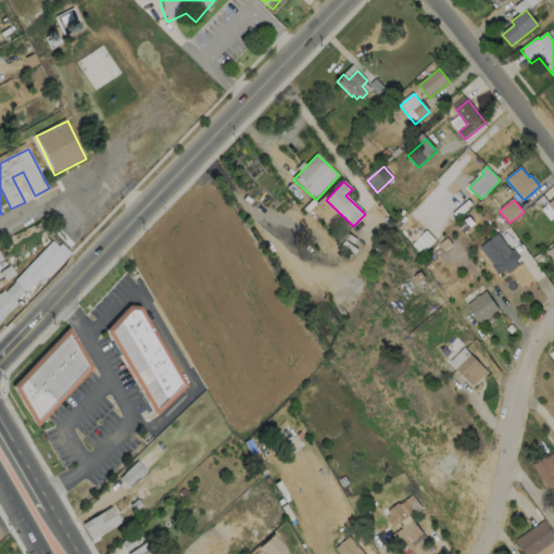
[(553,202),(543,211),(553,224),(553,202)]
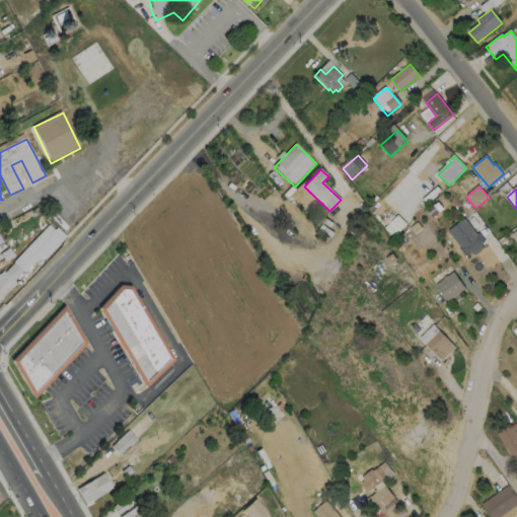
[(465,219),(477,234),(479,233),(486,242),(483,245),(485,247),(474,255),(472,252),(466,257),(459,248),(460,247),(449,231),(465,219)]
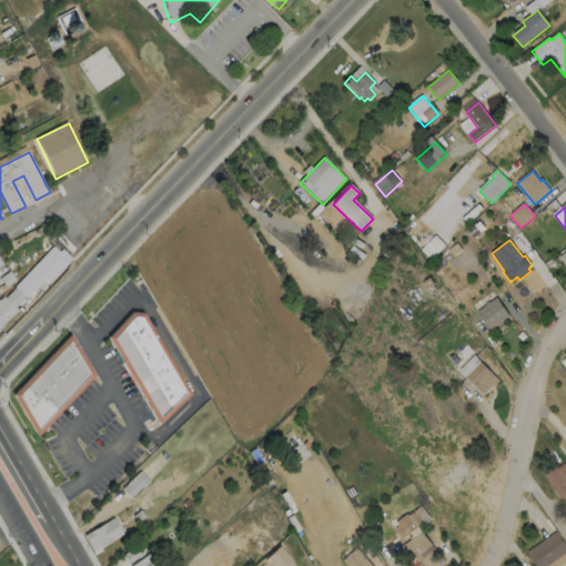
[(53,248),(60,253),(62,250),(73,260),(50,283),(47,280),(18,310),(19,311),(2,324),(3,326),(0,327),(0,302),(6,299),(16,287),(36,268),(53,248)]
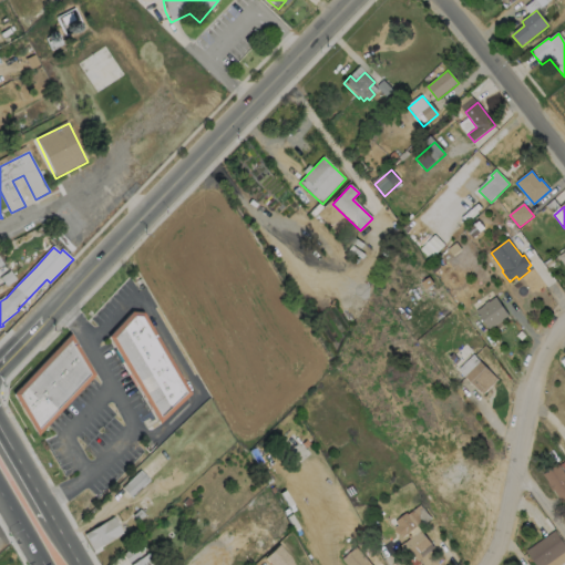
[(510,317),(491,330),(478,311),(496,298),(510,317)]
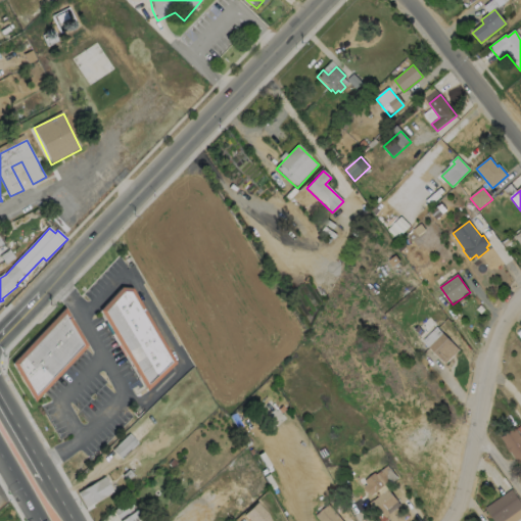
[(177,364),(147,391),(100,311),(123,288),(133,289),(177,364)]
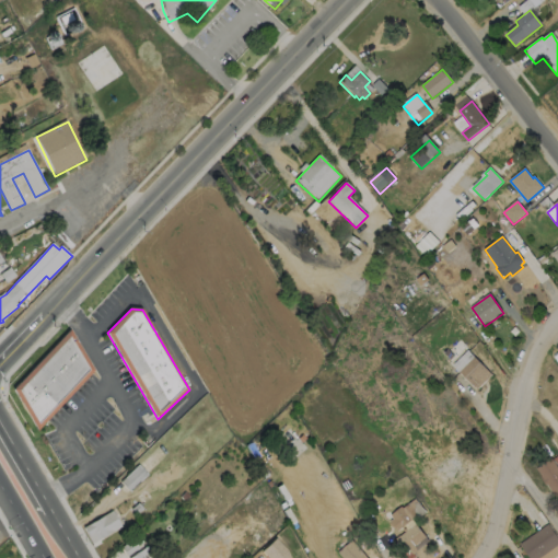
[(94,371),(37,431),(13,391),(70,330),(94,371)]
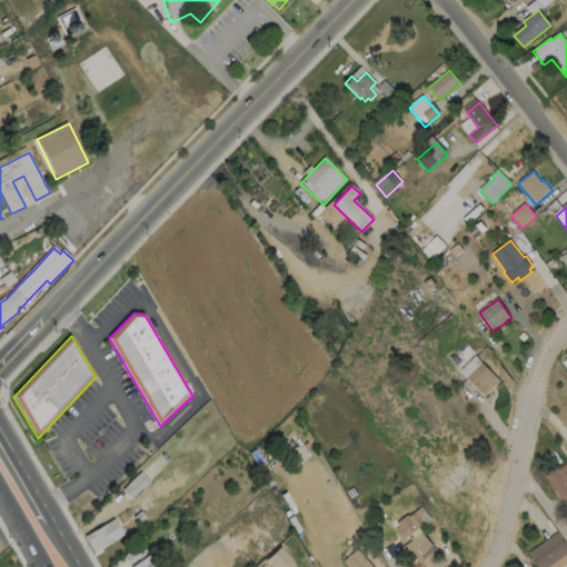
[(500,381),(486,396),(484,394),(484,395),(460,371),(476,357),(500,381)]
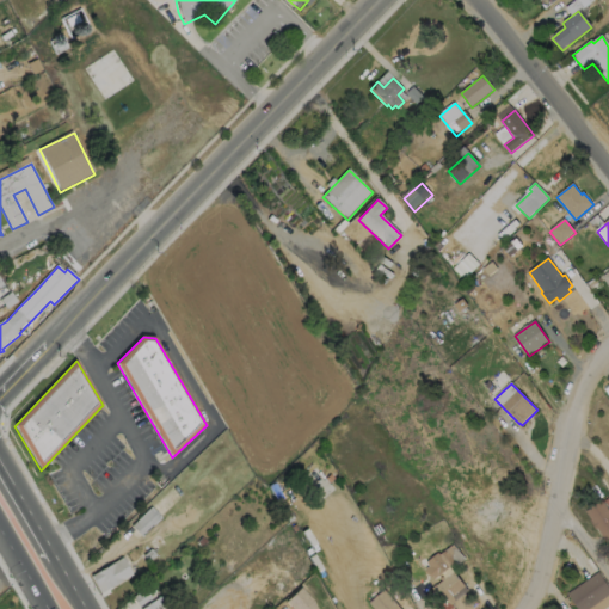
[(602,502),(608,511),(608,542),(607,543),(598,529),(596,530),(591,523),(592,522),(586,512),(602,502)]
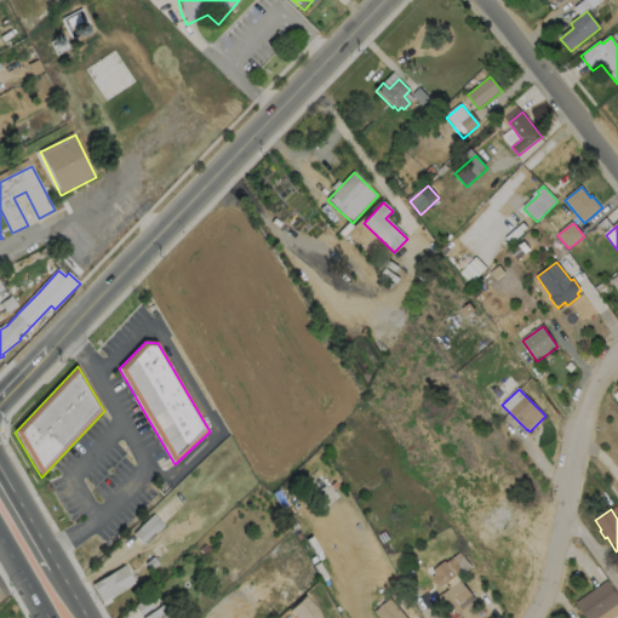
[(144,545),(165,527),(155,516),(135,534),(144,545)]
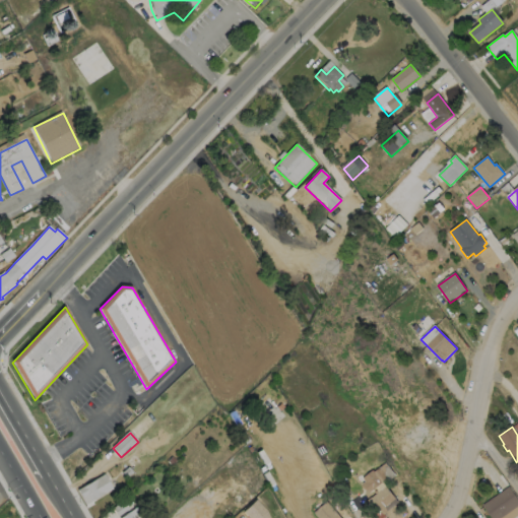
[(387,463),(397,476),(387,484),(385,482),(371,494),(363,484),(366,482),(364,479),(374,470),(376,472),(387,463)]
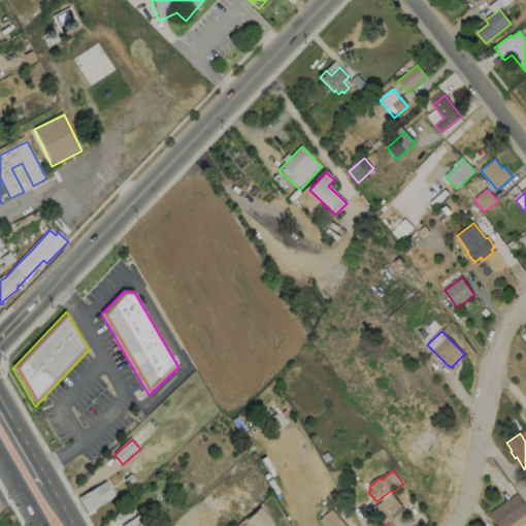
[(114,496),(88,513),(79,497),(106,482),(114,496)]
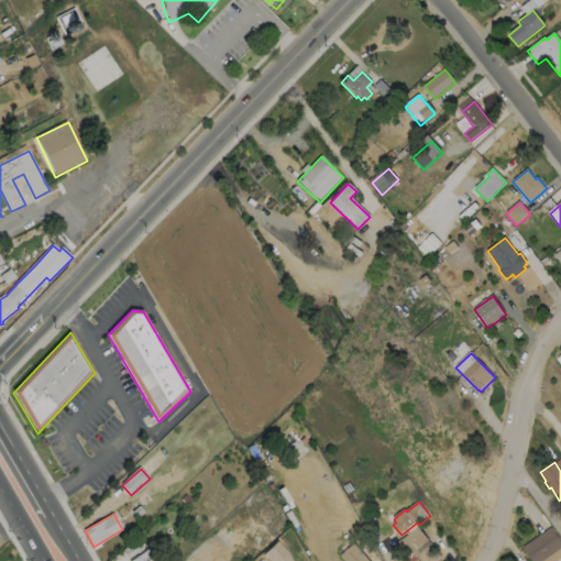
[(432,545),(414,560),(399,542),(419,527),(432,545)]
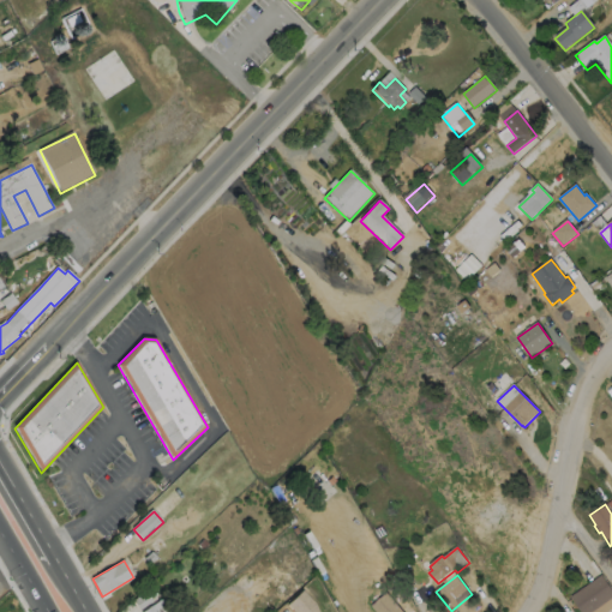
[(611,609),(607,611),(581,611),(571,598),(601,575),(611,588),(611,609)]
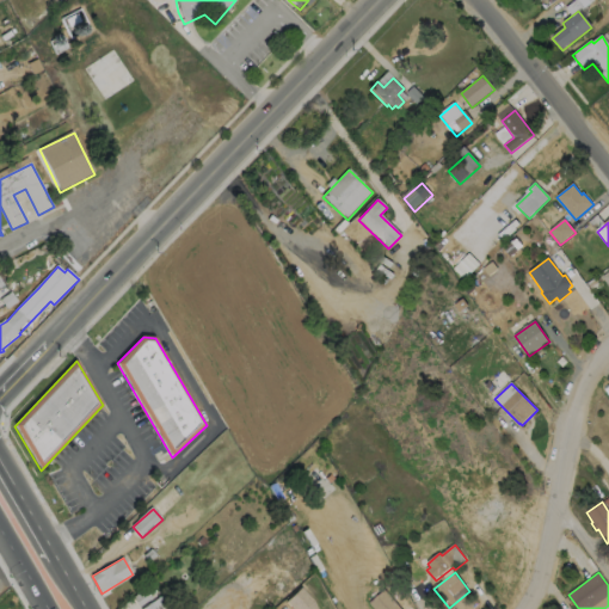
[(291,608),(285,602),(301,588),(314,602),(317,608),(291,608)]
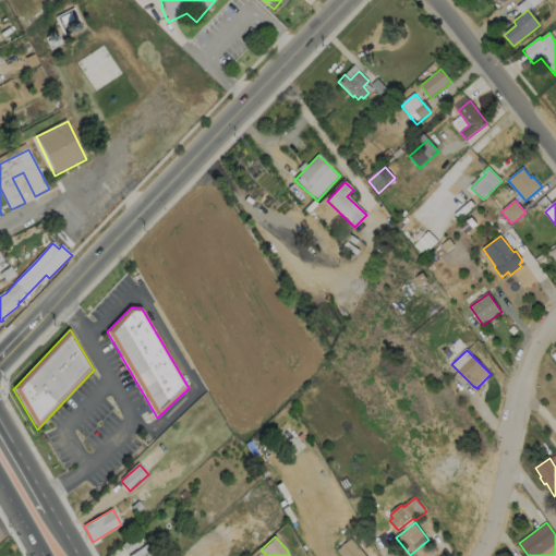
[(341,555),(338,551),(352,540),(365,555),(341,555)]
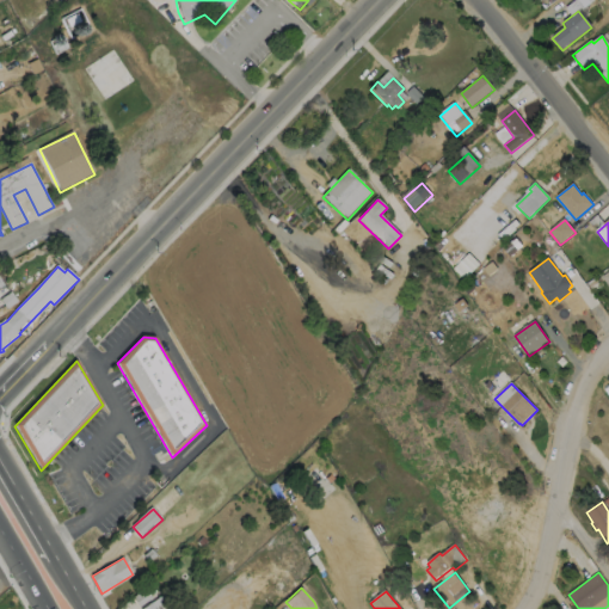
[(145,608),(162,595),(172,608),(145,608)]
